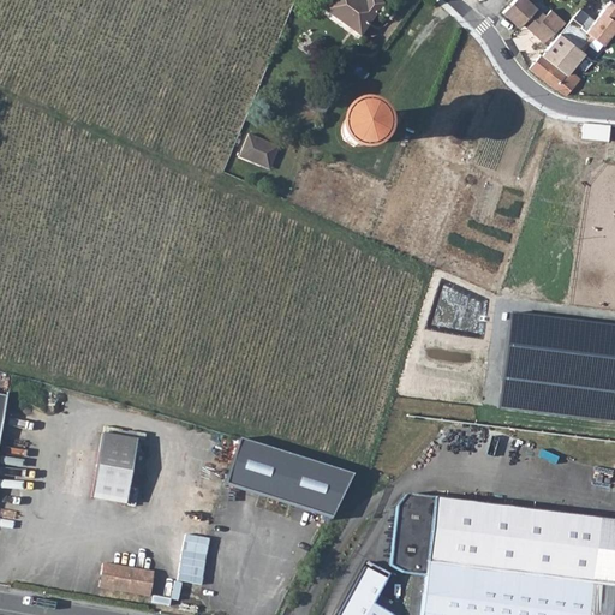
[(387,5),(378,0),(371,0),(369,4),(362,0),(335,0),(328,13),(365,39),(387,5)]
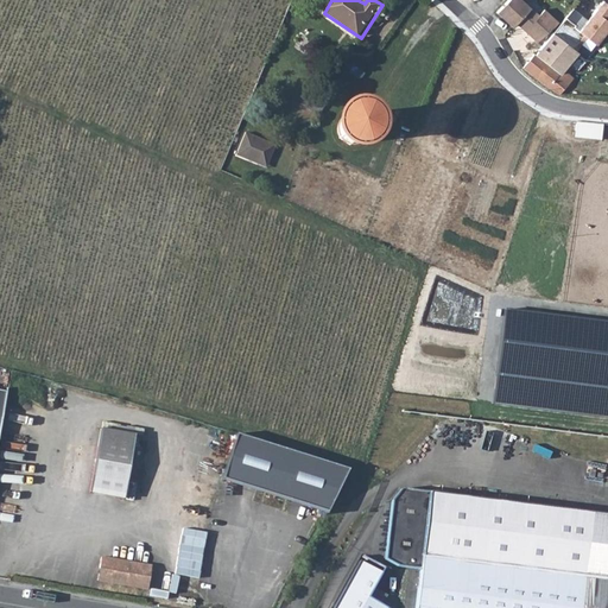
[(508,0),(496,13),(513,27),(518,23),(539,42),(552,29),(559,24),(546,12),(540,17),(532,10),(521,0),(508,0)]
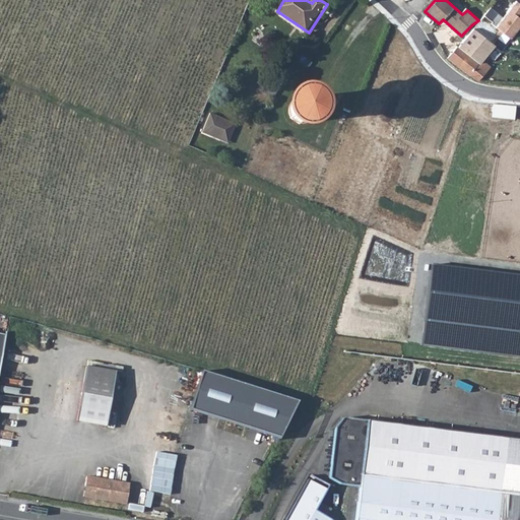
[(485,14),(474,28),(489,40),(492,35),(497,39),(502,31),(510,39),(519,25),(519,17),(517,15),(519,11),(519,3),(516,0),(507,12),(509,14),(505,18),(504,17),(497,26),(493,22),(494,21),(485,14)]
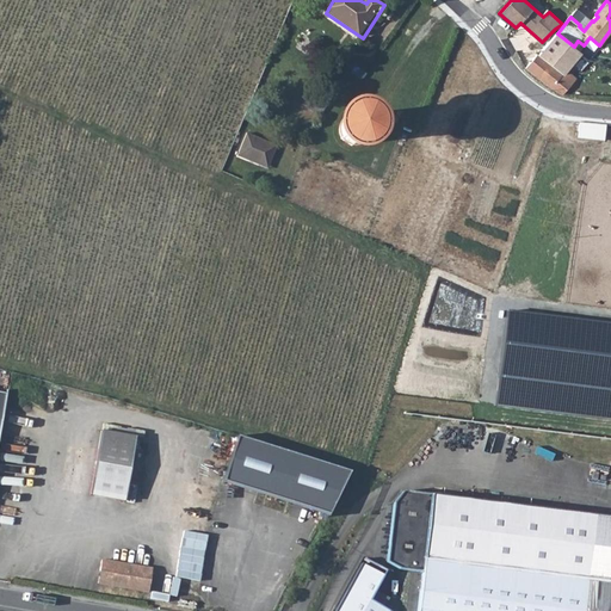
[(566,94),(579,78),(567,72),(582,53),(574,47),(557,34),(539,54),(538,53),(526,69),(562,93),(566,94)]
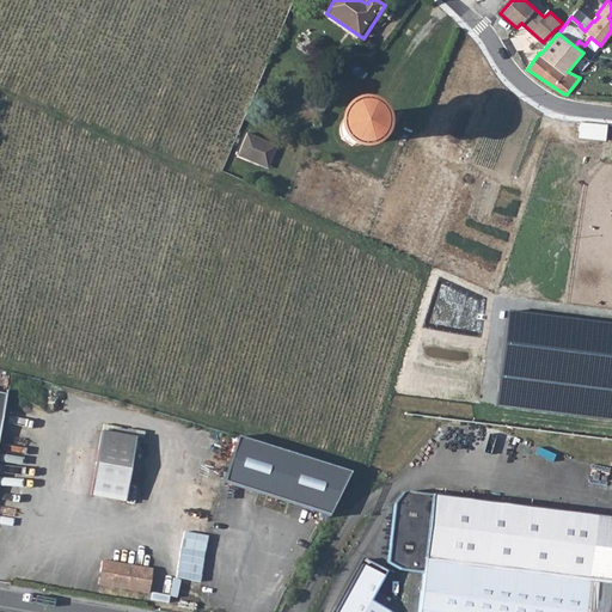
[(348,140),(354,142),(360,141),(365,138),(367,133),(368,127),(367,122),(362,117),(356,115),(353,115),(349,116),(344,120),(342,124),(342,130),(343,135),(348,140)]
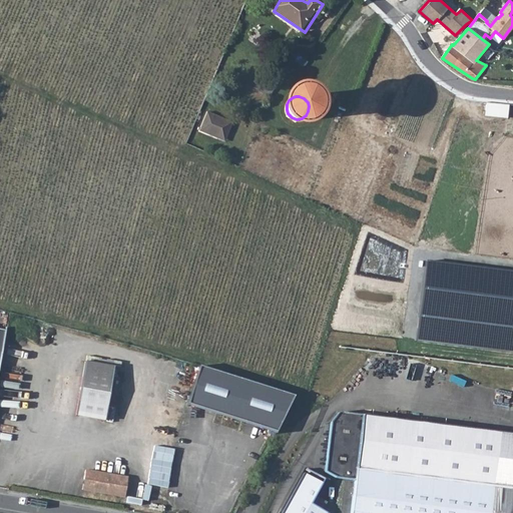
[(488,102),(486,115),(509,117),(510,104),(488,102)]
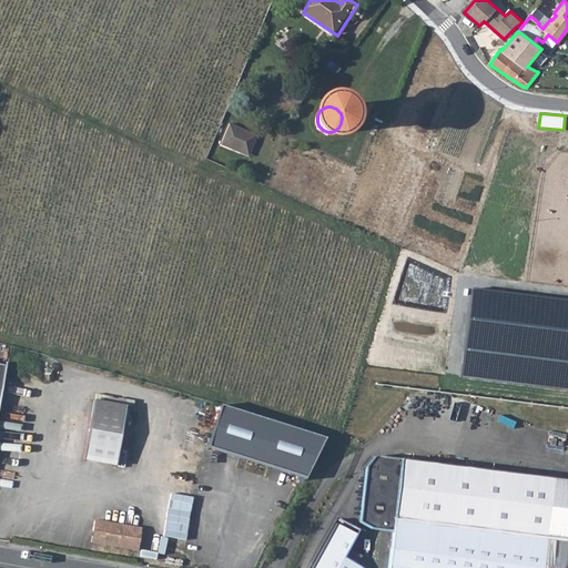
[(222,145),(251,156),(260,133),(230,123),(222,145)]
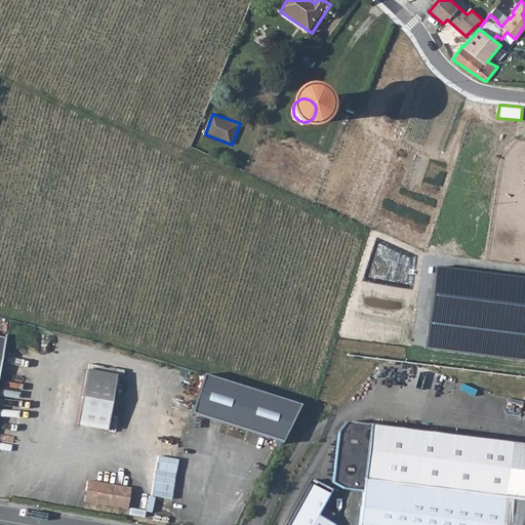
[(116,375),(87,370),(78,425),(107,430),(116,375)]
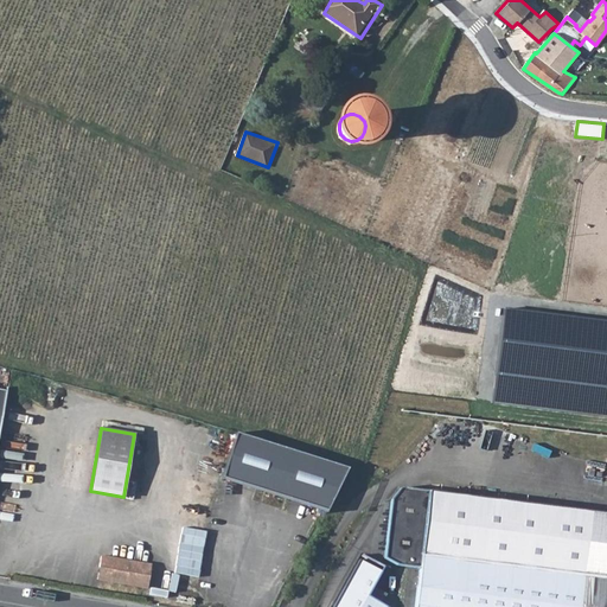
[(238,435),(223,480),(327,512),(350,471),(238,435)]
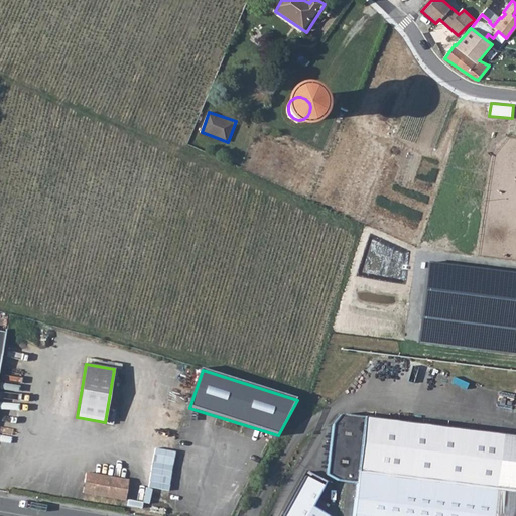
[(354,482),(349,515),(515,515),(515,434),(339,413),(331,425),(325,469),(335,480),(354,482)]
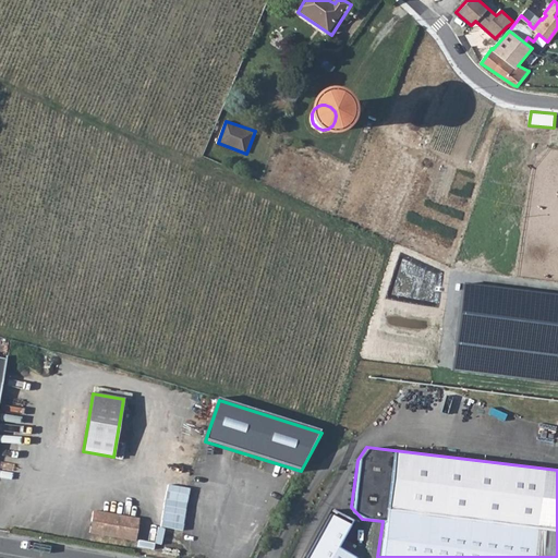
[(140,518),(120,514),(93,510),(91,528),(101,530),(101,535),(117,537),(136,541),(140,518)]
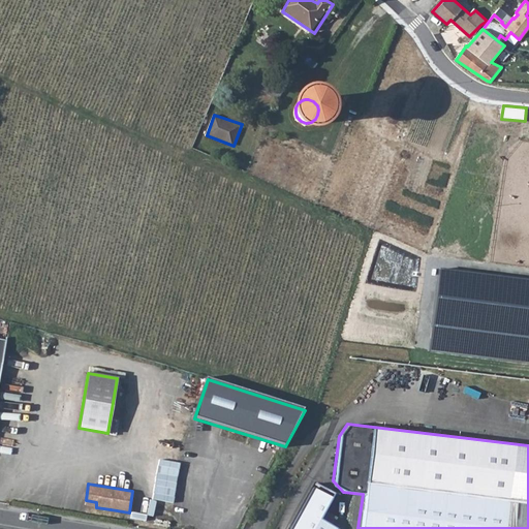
[(333,528),(334,528),(316,518),(328,497),(310,487),(285,528),(333,528)]
